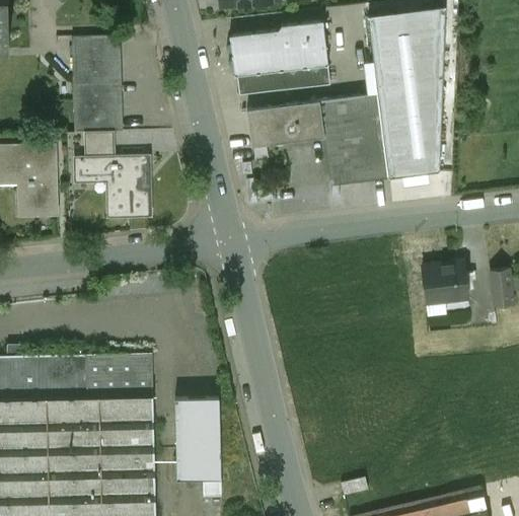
[(0,0),(0,46),(9,46),(7,0),(0,0)]
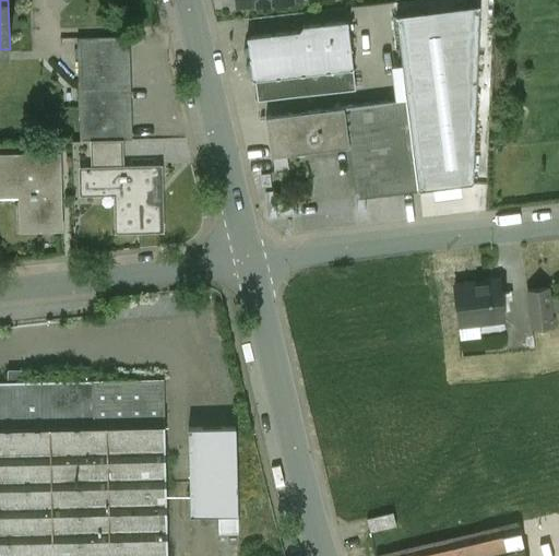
[(396,21),(408,103),(419,193),(472,187),(478,9),(396,21)]
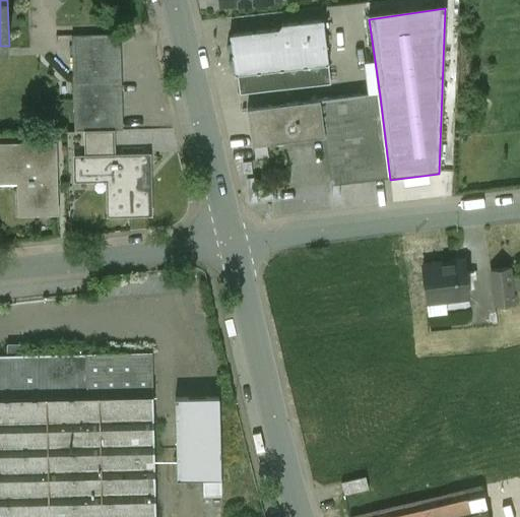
[(298,26),(281,28),(278,33),(278,31),(275,33),(255,36),(255,35),(252,35),(253,36),(233,38),(232,38),(230,38),(230,41),(231,40),(231,45),(226,51),(233,56),(233,57),(232,57),(232,59),(233,59),(233,61),(229,66),(235,71),(235,76),(234,76),(235,78),(237,78),(237,77),(257,75),(257,76),(260,75),(280,72),(280,73),(282,73),(282,72),(304,70),(306,70),(306,69),(326,67),(326,68),(329,67),(328,65),(323,25),(324,25),(323,22),(321,22),(321,23),(301,25),(298,25),(298,26)]
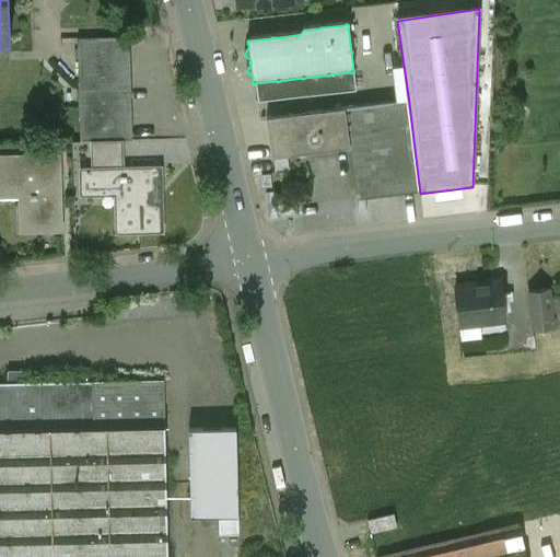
[(127,41),(79,42),(82,146),(91,146),(123,144),(125,143),(130,143),(127,41)]
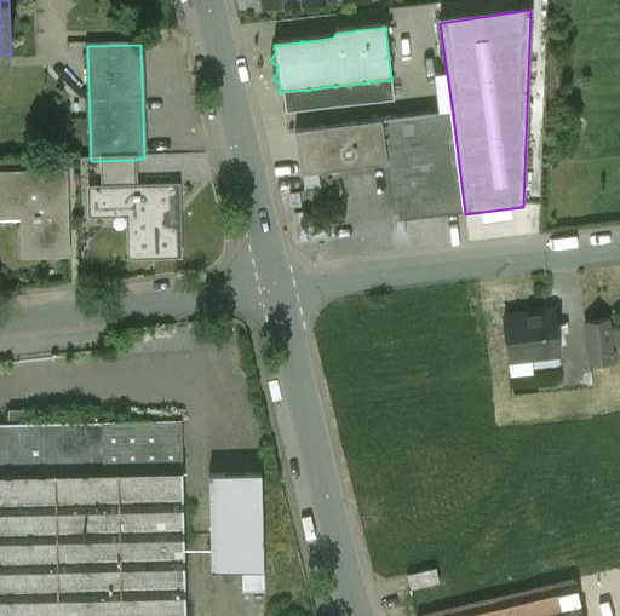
[(326,121),(396,119),(395,105),(325,108),(326,121)]
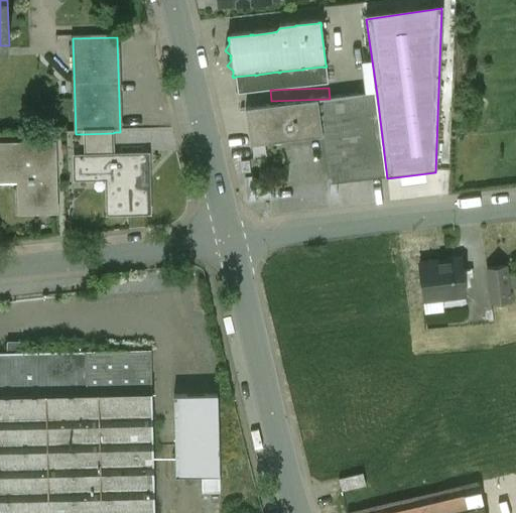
[(377,95),(317,102),(321,138),(328,186),(387,178),(377,95)]
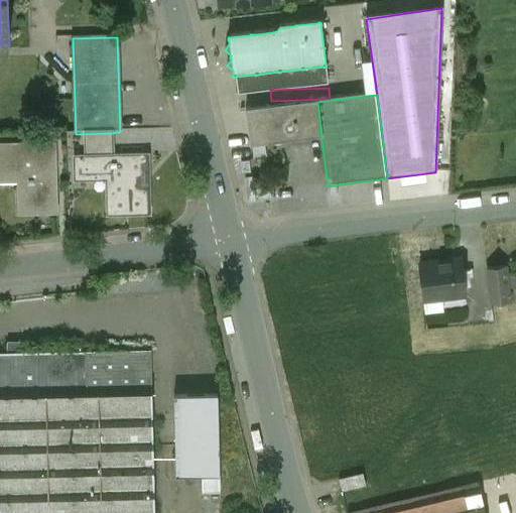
[(317,102),(245,111),(250,147),(321,138),(317,102)]
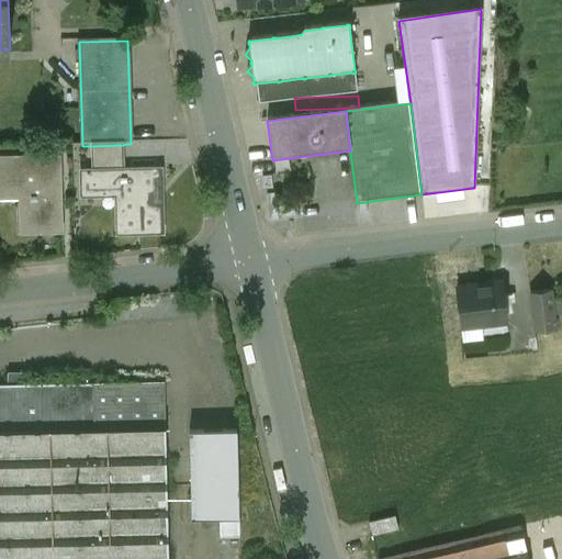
[(123,145),(91,146),(92,171),(124,170),(123,145)]
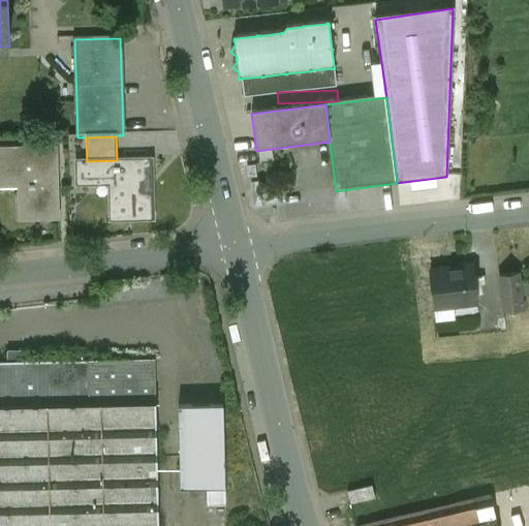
[(56,150),(0,151),(0,185),(19,185),(20,221),(57,220),(56,150)]
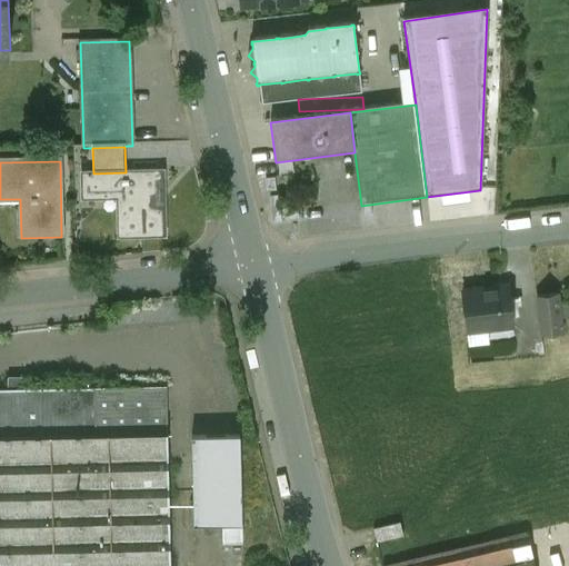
[(93,174),(87,175),(88,197),(122,196),(123,236),(160,235),(158,172),(126,172),(93,174)]
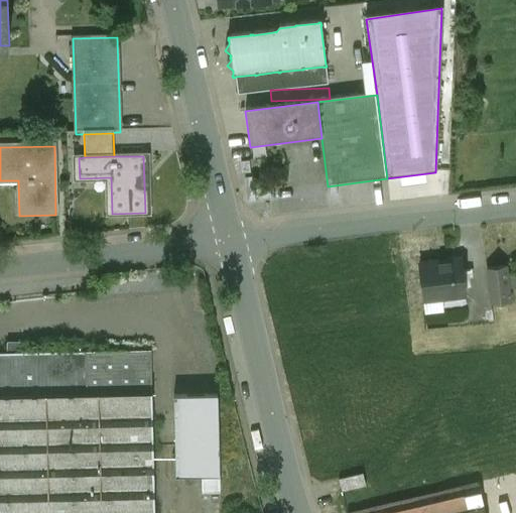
[(462,262),(419,267),(424,301),(466,296),(462,262)]
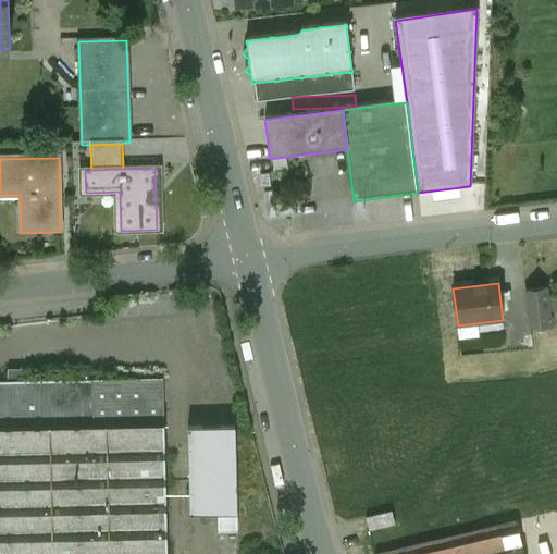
[(546,290),(525,293),(530,331),(552,329),(549,315),(547,300),(546,290)]
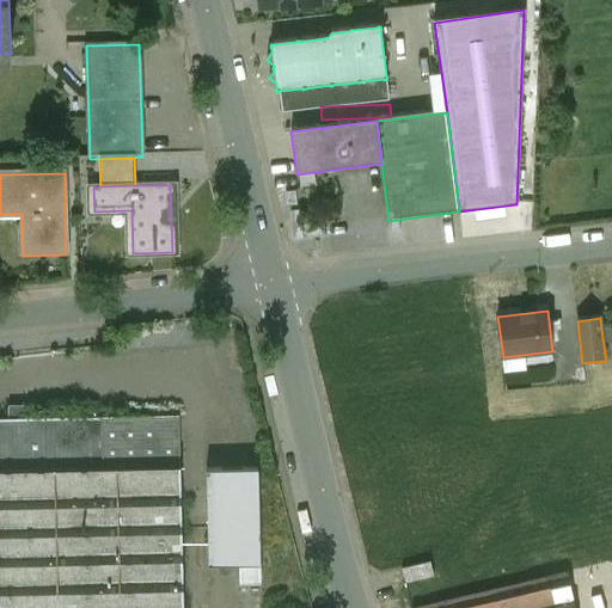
[(611,329),(601,330),(604,345),(611,344),(611,329)]
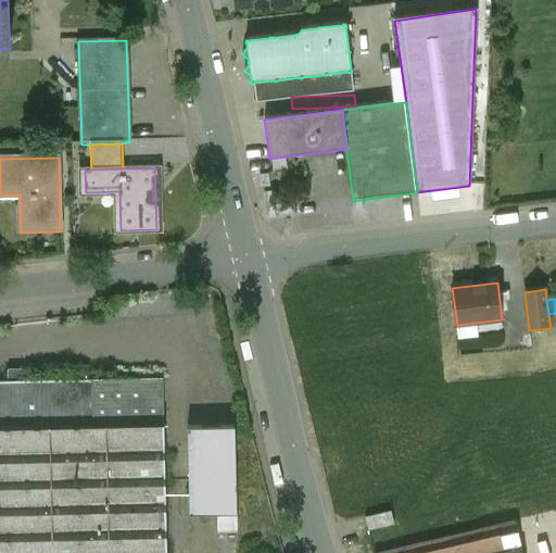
[(163,380),(93,381),(95,428),(164,427),(163,380)]
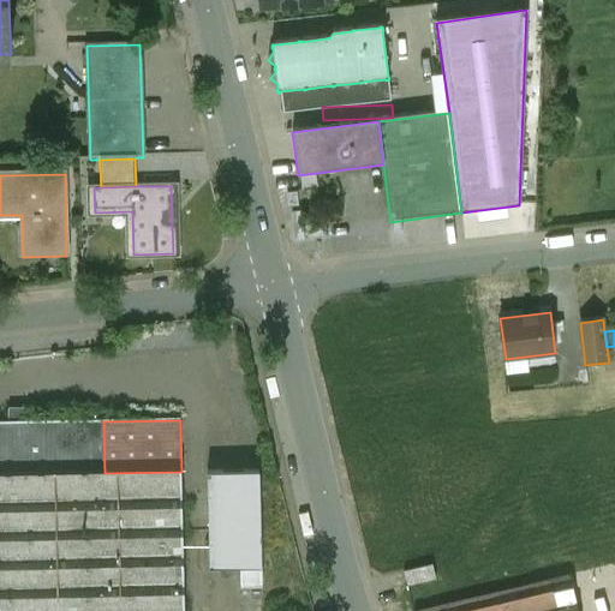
[(184,610),(181,472),(105,473),(103,421),(0,424),(0,610),(184,610)]
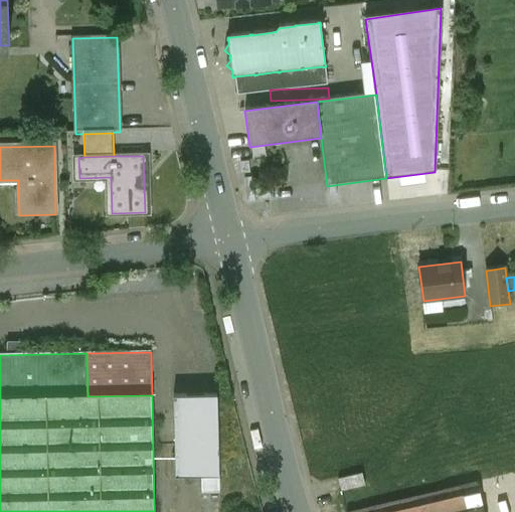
[(174,397),(176,478),(218,477),(217,396),(174,397)]
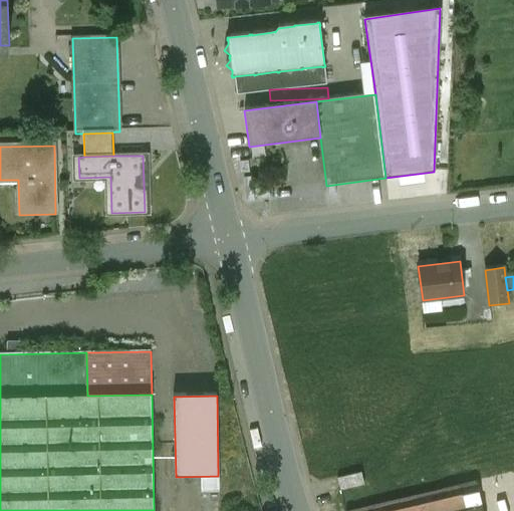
[(361,475),(337,481),(340,492),(363,487),(361,475)]
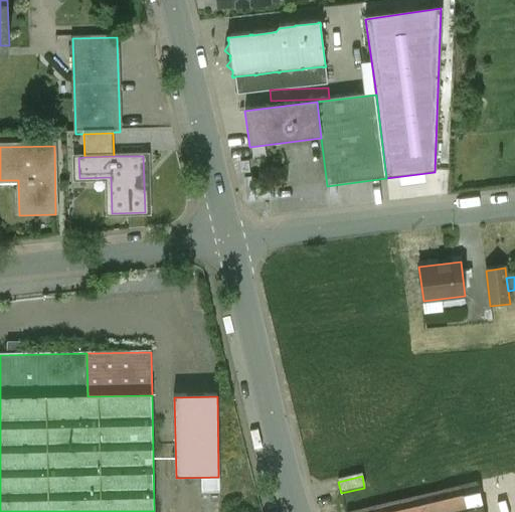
[(219,494),(219,478),(201,478),(202,495),(219,494)]
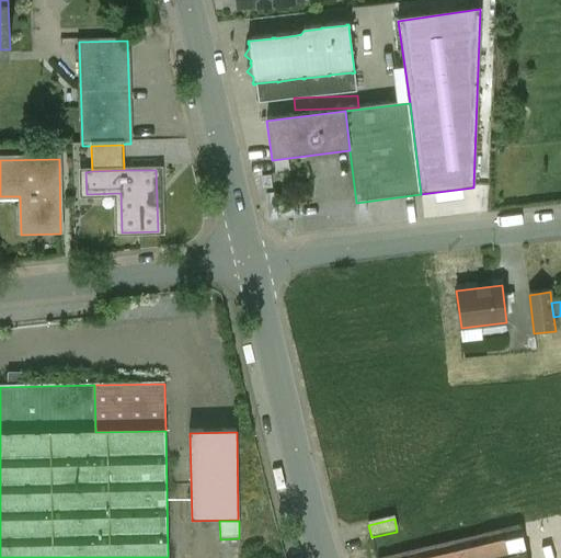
[(525,557),(519,530),(400,557),(525,557)]
